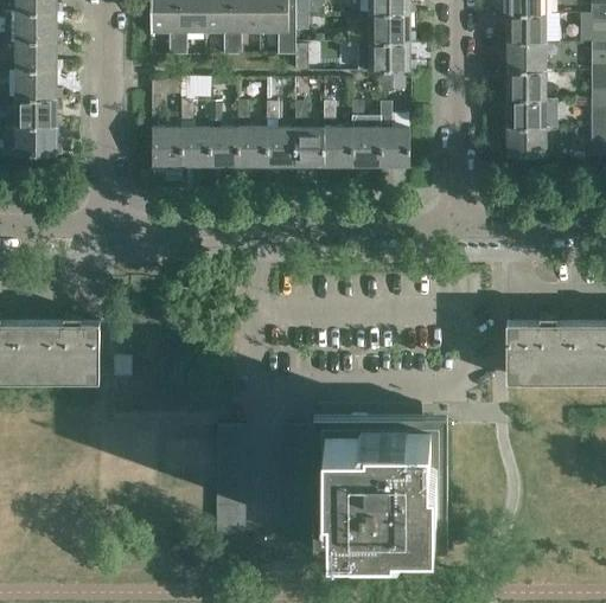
[(56,0),(14,0),(16,13),(56,14),(61,14),(61,5),(56,5),(56,0)]
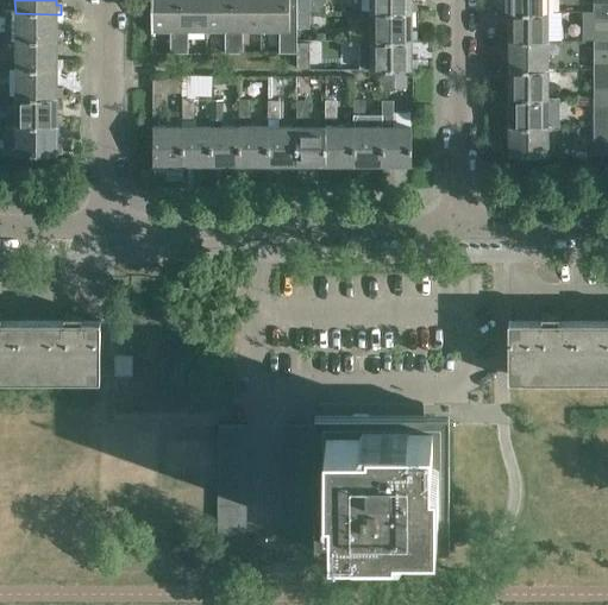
[(169,56),(179,56),(177,0),(150,0),(150,36),(152,36),(151,35),(169,35),(169,56)]
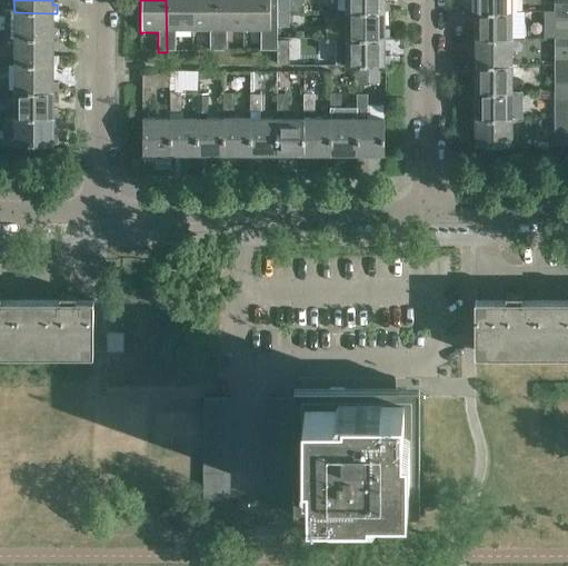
[(166,0),(167,52),(175,51),(175,32),(192,32),(191,0),(166,0)]
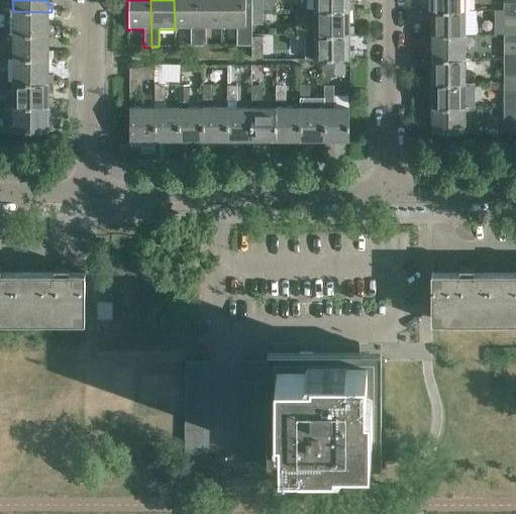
[(174,0),(175,29),(190,28),(190,46),(198,46),(197,0),(174,0)]
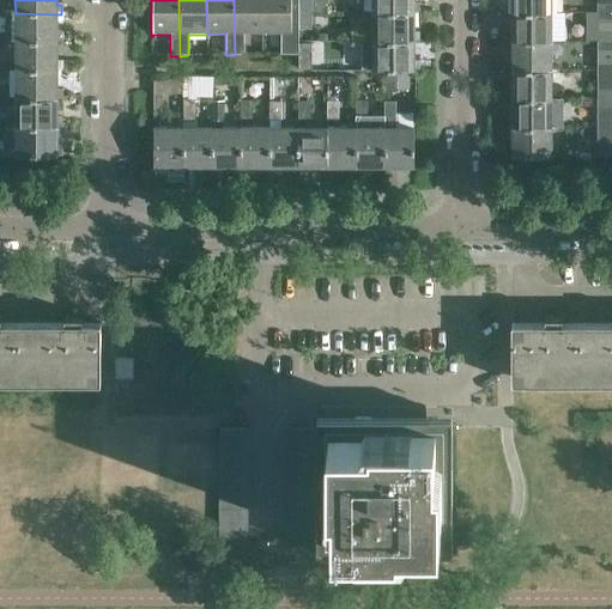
[(234,0),(235,55),(243,56),(243,34),(261,34),(261,0),(234,0)]
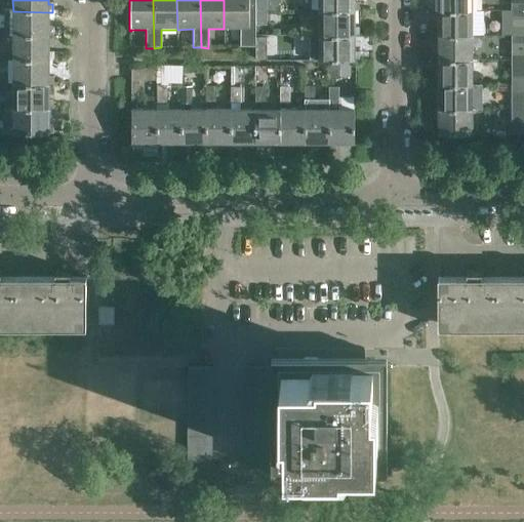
[(224,0),(224,29),(240,29),(240,47),(255,47),(255,39),(255,29),(255,19),(240,19),(240,0),(224,0)]
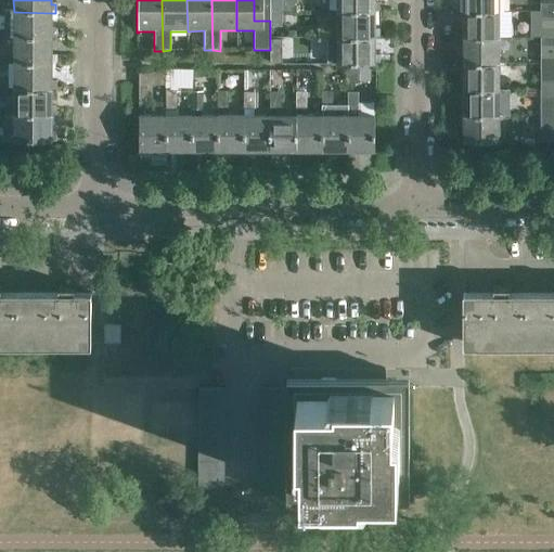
[(270,21),(269,0),(254,0),(254,21),(270,21)]
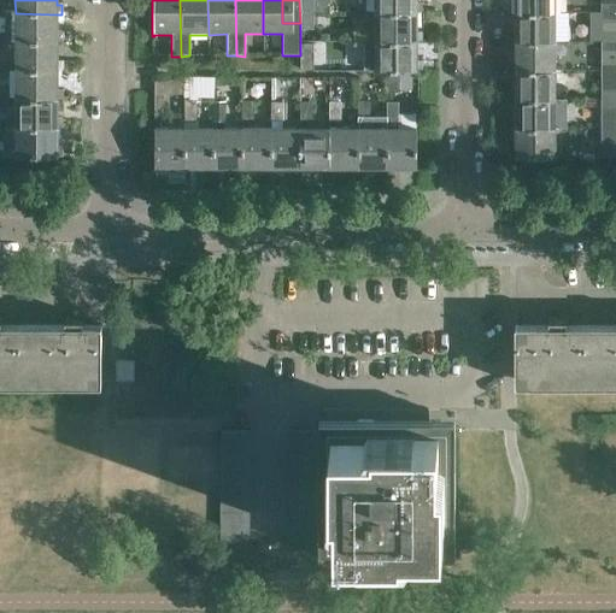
[(300,0),(300,15),(310,15),(310,0),(300,0)]
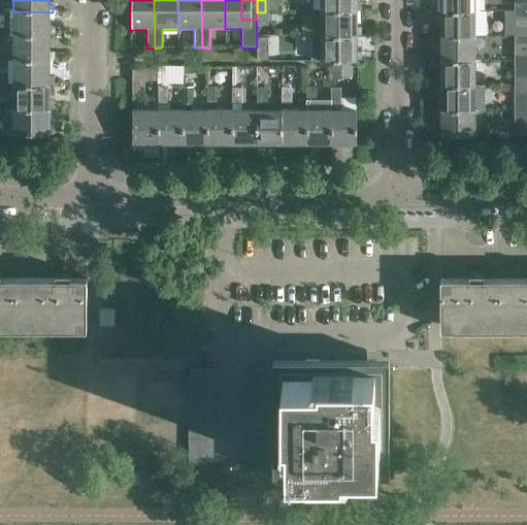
[(265,0),(265,12),(280,12),(280,0),(265,0)]
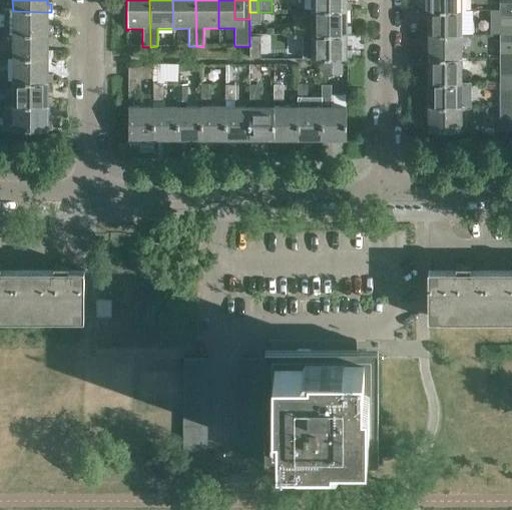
[(311,0),(311,12),(346,12),(350,12),(350,0),(311,0)]
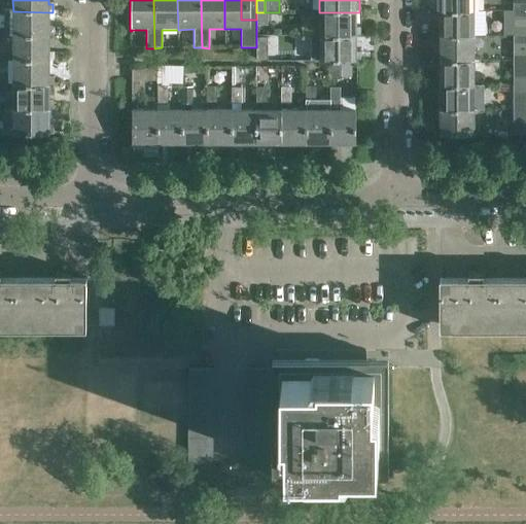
[(439,0),(440,12),(472,12),(472,0),(439,0)]
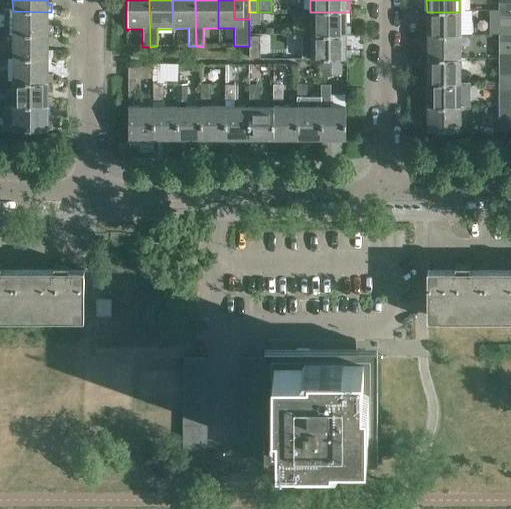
[(510,6),(498,7),(498,18),(510,17),(510,6)]
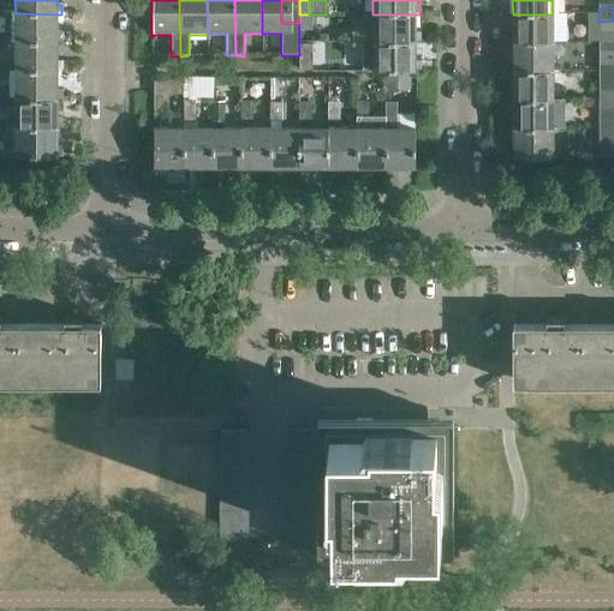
[(16,43),(57,43),(63,43),(63,29),(57,28),(57,15),(16,13),(5,13),(4,43),(16,43)]
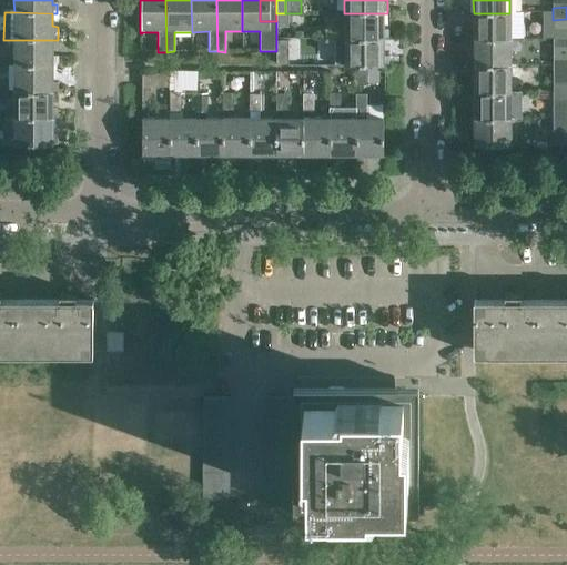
[(285,13),(276,13),(276,31),(285,31),(285,13)]
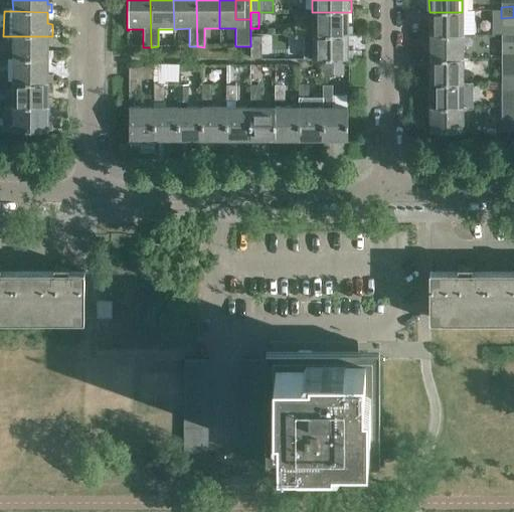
[(347,12),(312,12),(312,35),(313,36),(347,36),(351,36),(351,28),(347,28),(347,12)]
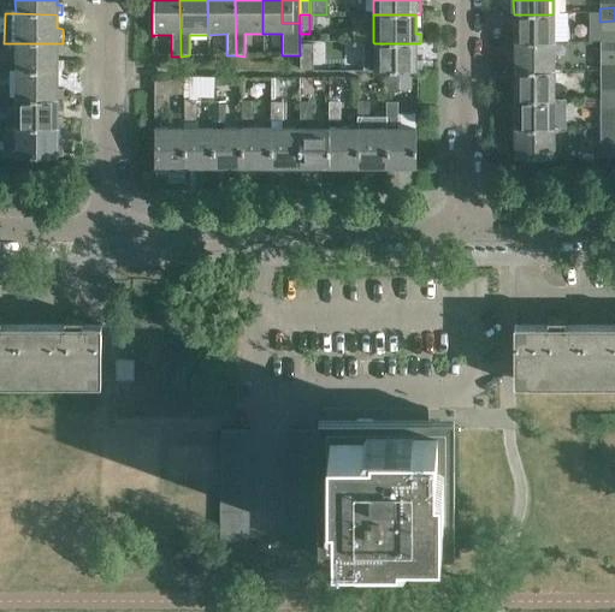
[(566,15),(553,15),(514,15),(514,43),(553,43),(566,43),(566,15)]
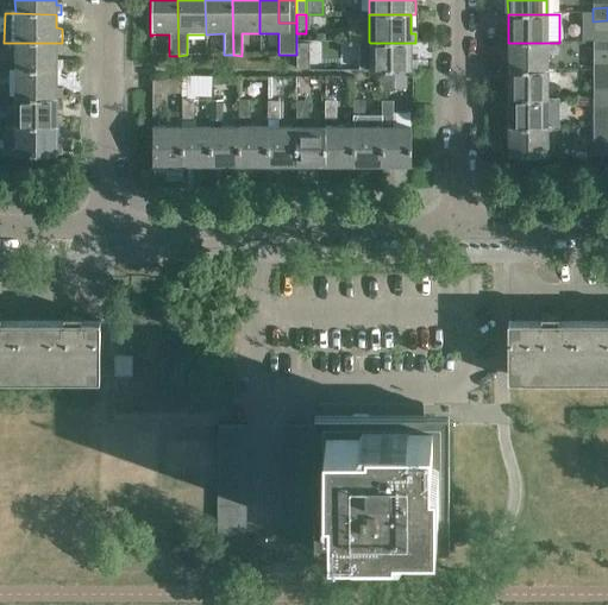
[(607,20),(593,21),(593,33),(597,33),(607,33),(607,20)]
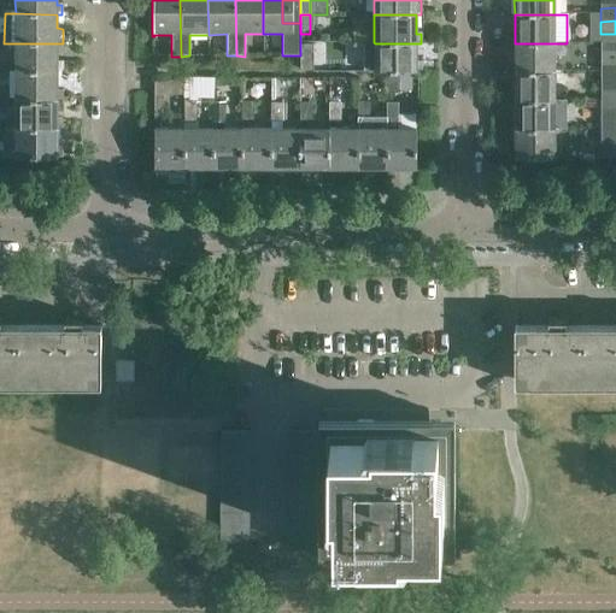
[(615,34),(605,34),(605,43),(615,43),(615,34)]
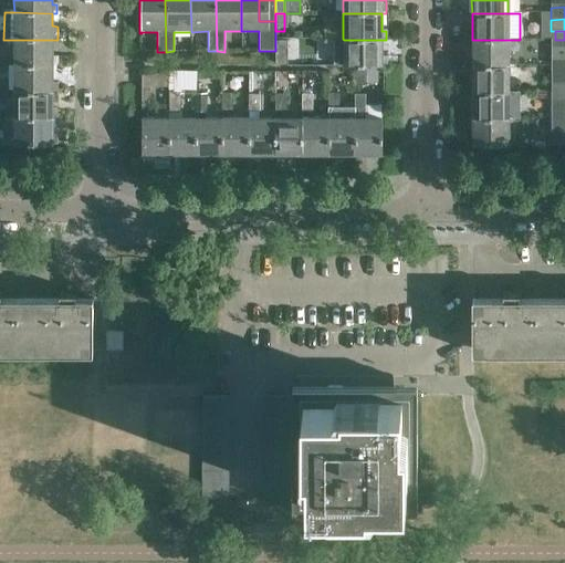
[(343,39),(333,39),(333,66),(343,66),(354,66),(376,66),(382,66),(382,65),(386,65),(386,58),(382,58),(382,40),(344,40),(343,39)]
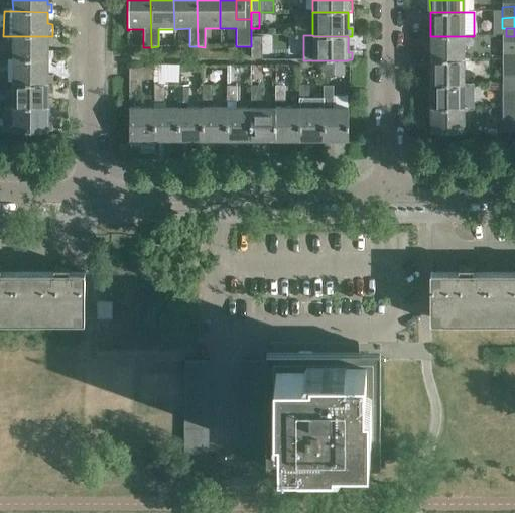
[(13,60),(47,60),(52,60),(52,47),(47,47),(47,36),(13,36),(13,60)]
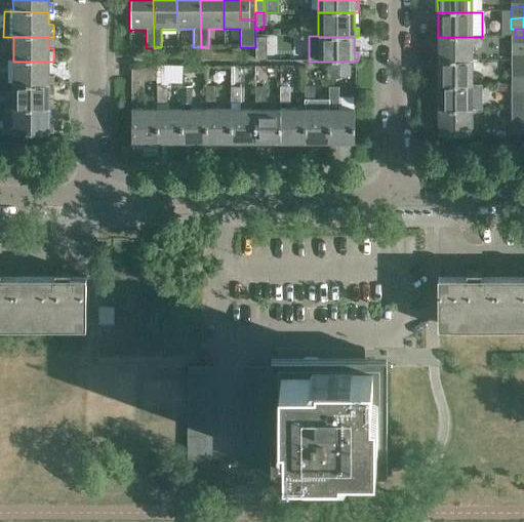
[(471,37),(438,37),(438,63),(471,62),(471,37)]
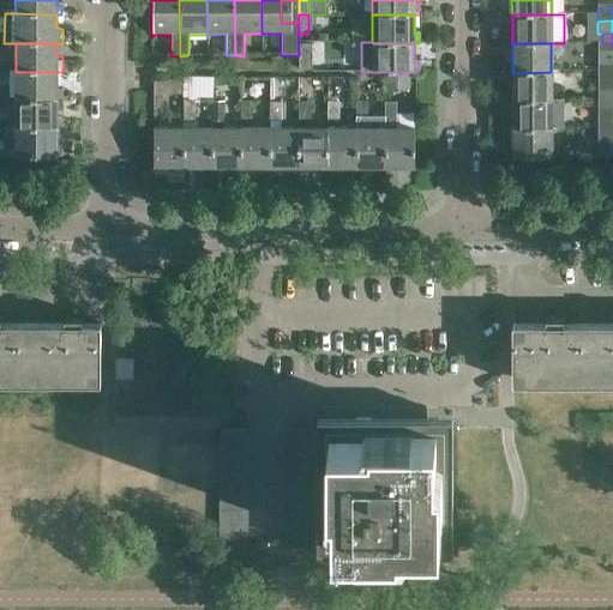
[(311,46),(299,46),(299,55),(299,71),(311,72),(311,46)]
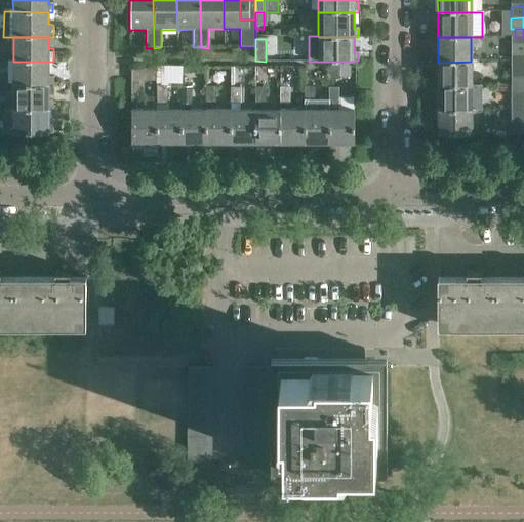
[(523,45),(511,45),(511,56),(523,55),(523,45)]
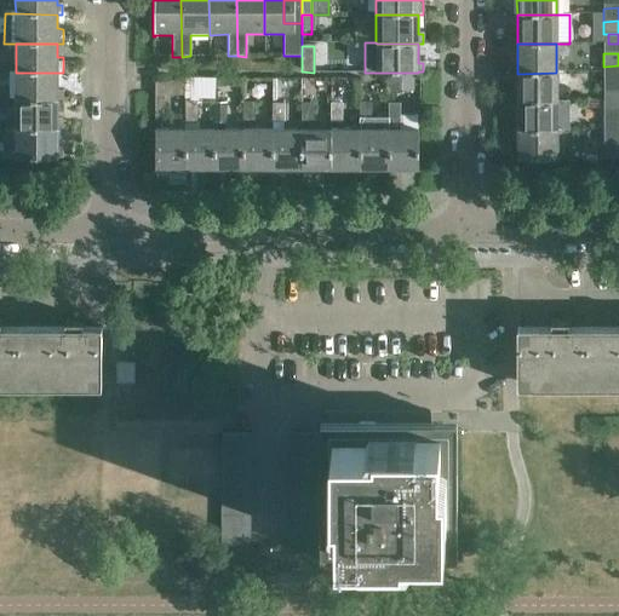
[(618,65),(603,67),(603,79),(618,79),(618,65)]
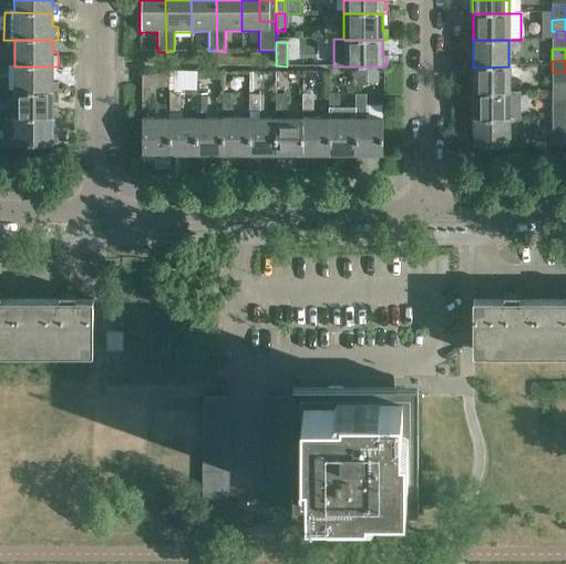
[(52,67),(14,67),(14,93),(52,93),(58,93),(58,79),(52,79),(52,67)]
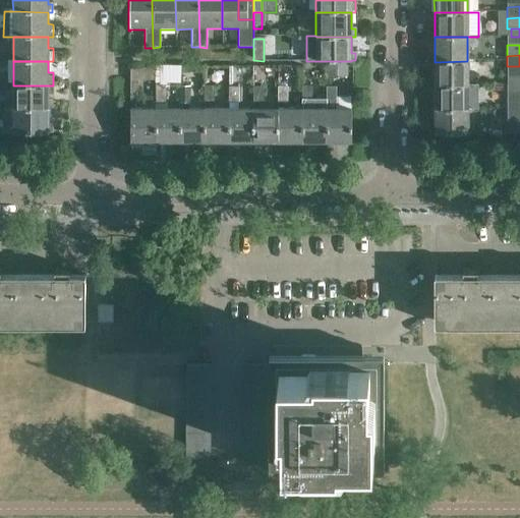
[(346,77),(346,61),(326,61),(326,77),(346,77)]
